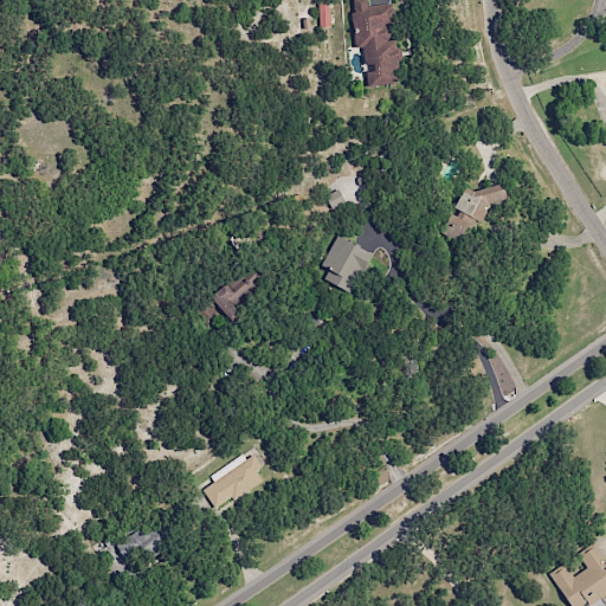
[(397,4),(371,6),(369,0),(353,0),(358,31),(359,47),(367,46),(368,65),(379,64),(380,71),(371,72),(372,86),(403,83),(399,39),(393,40),(392,23),(398,21),(397,4)]
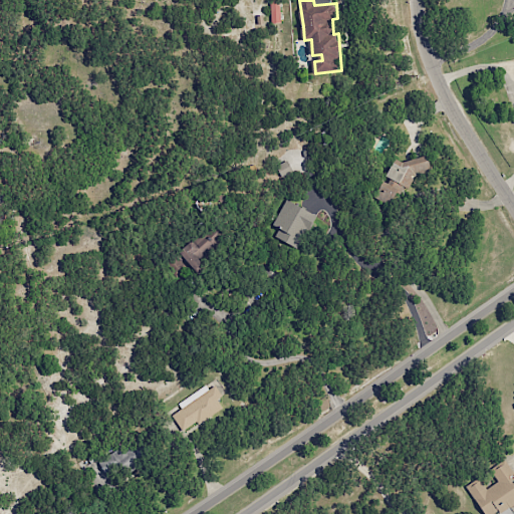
[(374,197),(399,208),(416,171),(423,174),(426,167),(396,153),(374,197)]
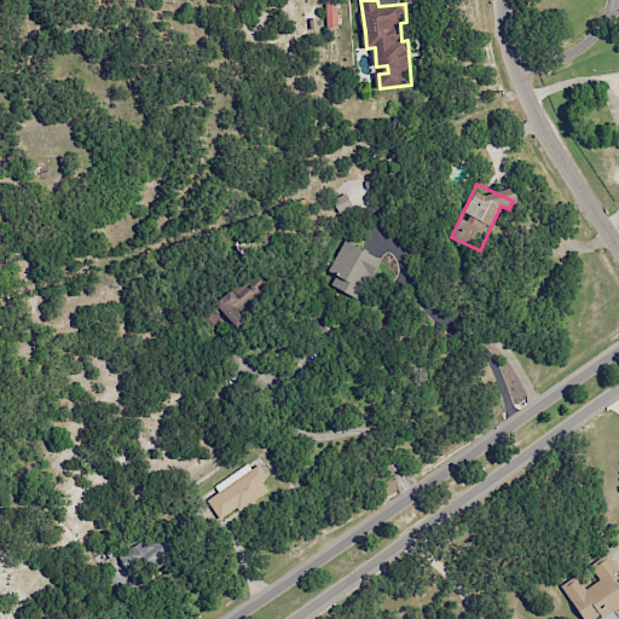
[(353,207),(347,192),(331,200),(337,213),(353,207)]
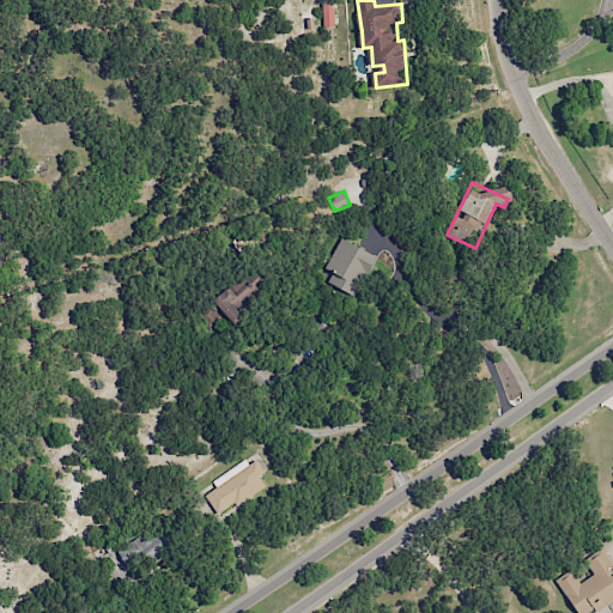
[(326,269),(333,272),(328,284),(354,295),(364,269),(375,273),(382,255),(338,238),(326,269)]
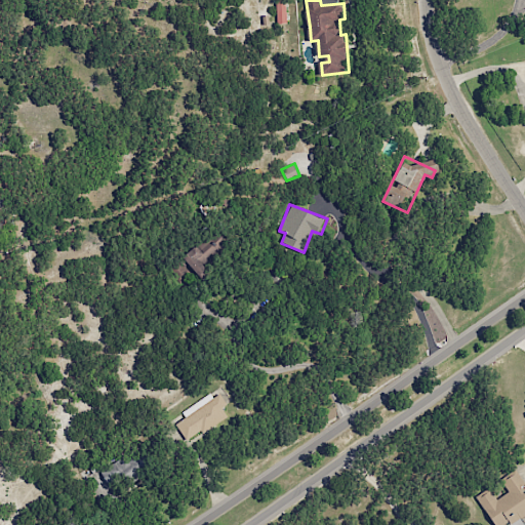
[(228,414),(223,408),(228,404),(220,393),(214,398),(209,392),(182,413),(185,417),(175,425),(189,443),(228,414)]
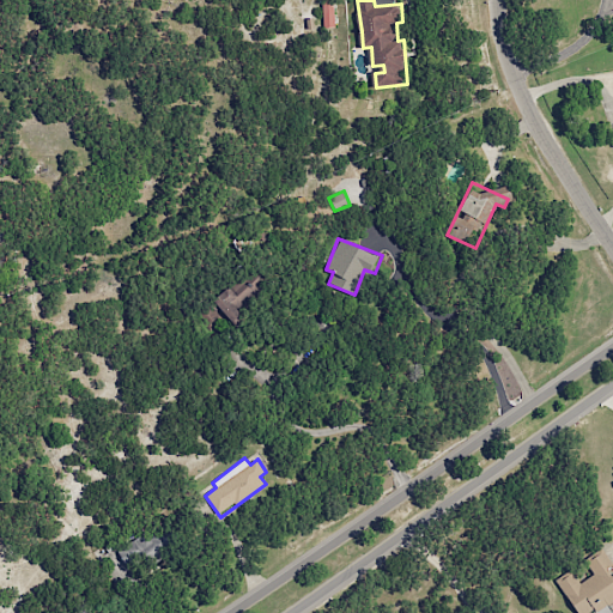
[(119,552),(133,574),(178,542),(164,521),(119,552)]
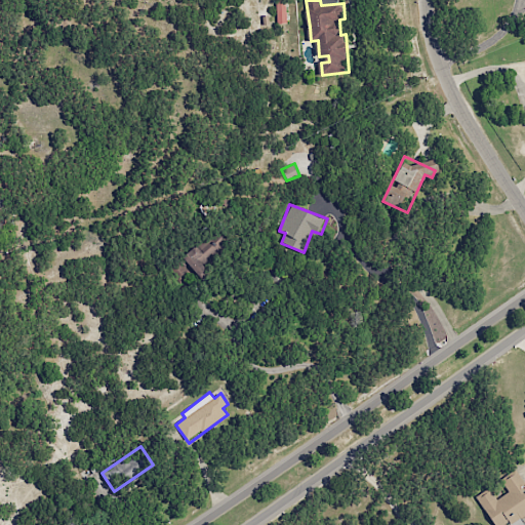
[(502,524),(524,514),(524,496),(520,487),(524,485),(518,473),(501,480),(508,493),(496,498),(491,489),(477,496),(490,524),(502,524)]
